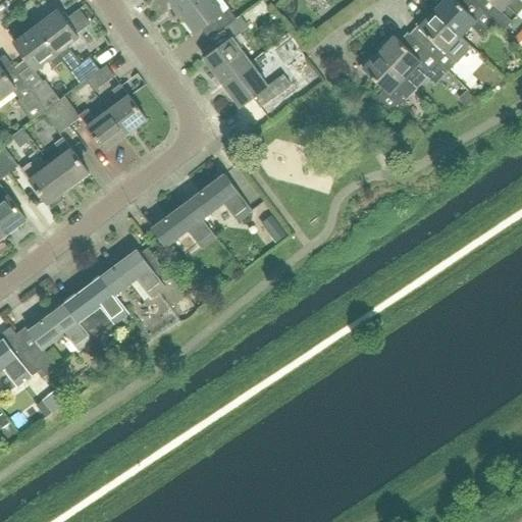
[(170,0),(179,11),(194,0),(170,0)]
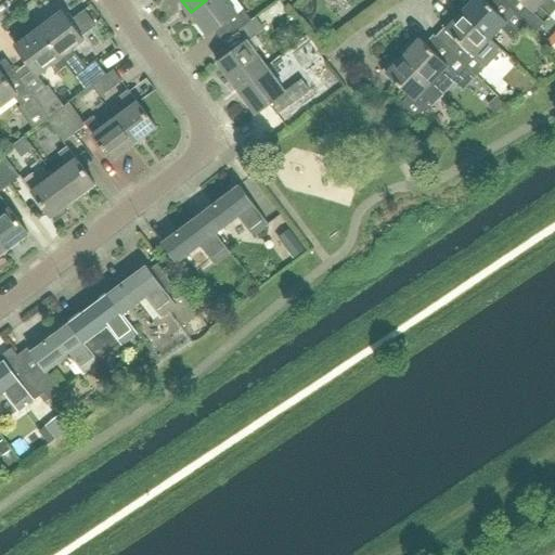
[(228,0),(206,0),(191,12),(208,36),(217,29),(224,40),(253,20),(244,9),(239,13),(228,0)]
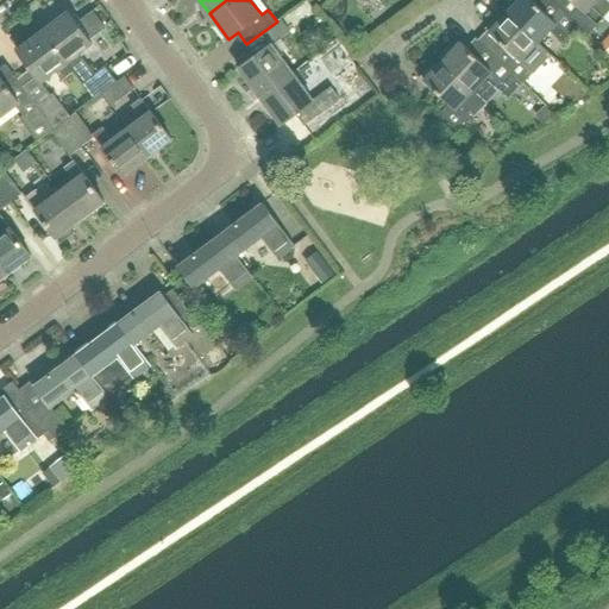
[(570,16),(553,0),(551,0),(559,7),(551,17),(533,0),(512,0),(509,2),(513,6),(507,12),(539,43),(551,31),(562,42),(578,25),(570,16)]
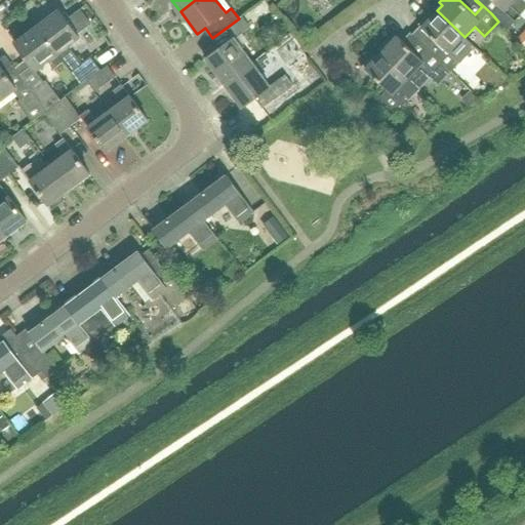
[(524,0),(493,0),(499,5),(491,13),(498,22),(507,30),(524,9),(524,0)]
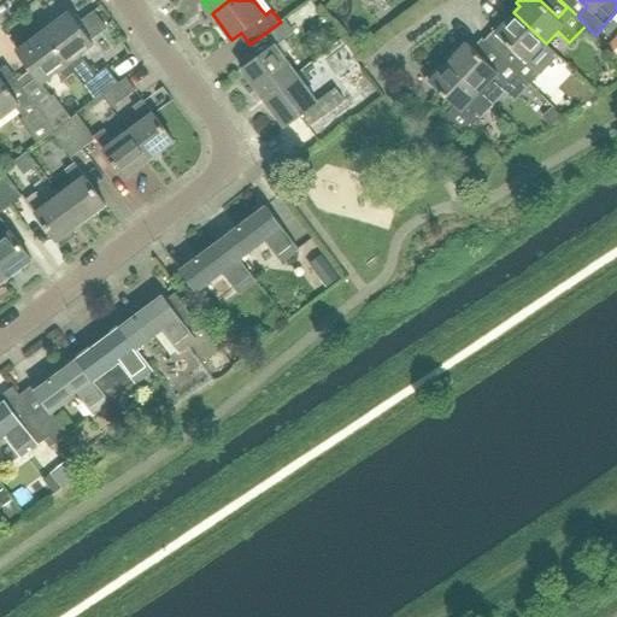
[(70,11),(43,31),(68,64),(95,100),(119,82),(107,66),(97,75),(81,54),(94,43),(70,11)]
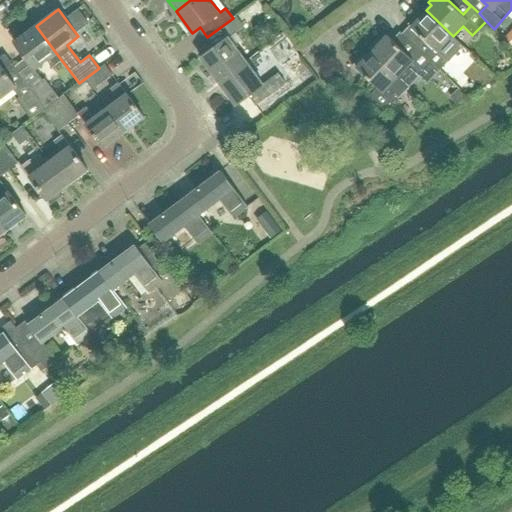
[(432,61),(431,62),(440,70),(454,55),(444,46),(453,36),(426,10),(421,15),(419,12),(408,23),(432,46),(424,54),(432,61)]
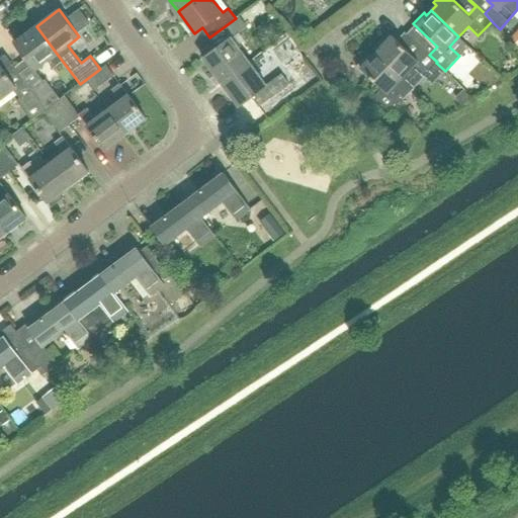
[(221,82),(249,62),(232,38),(247,26),(239,15),(236,18),(209,37),(208,38),(217,49),(203,59),(221,82)]
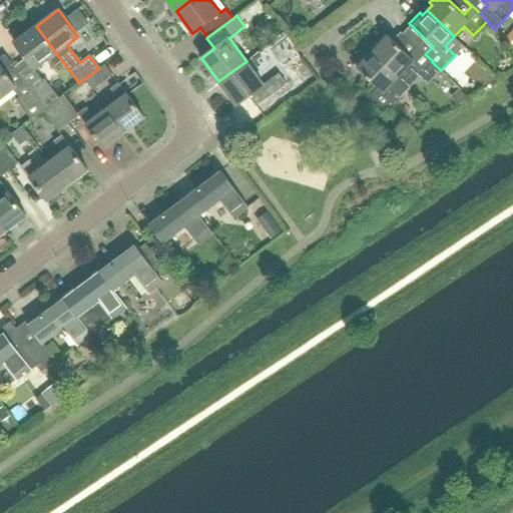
[(35,69),(56,53),(36,26),(15,42),(35,69)]
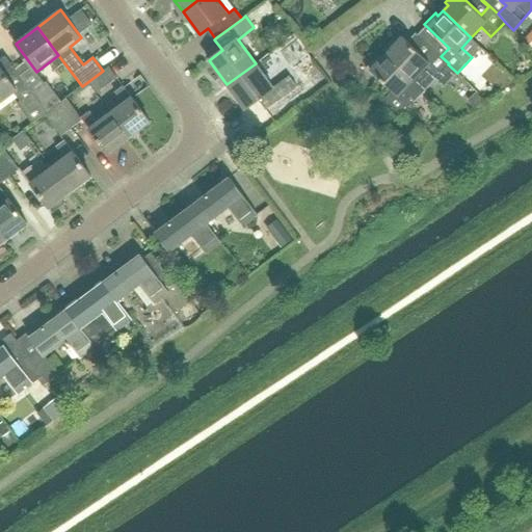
[(441,56),(418,34),(417,35),(431,49),(424,56),(399,33),(388,45),(391,48),(387,53),(425,89),(434,79),(448,64),(449,63),(441,56)]
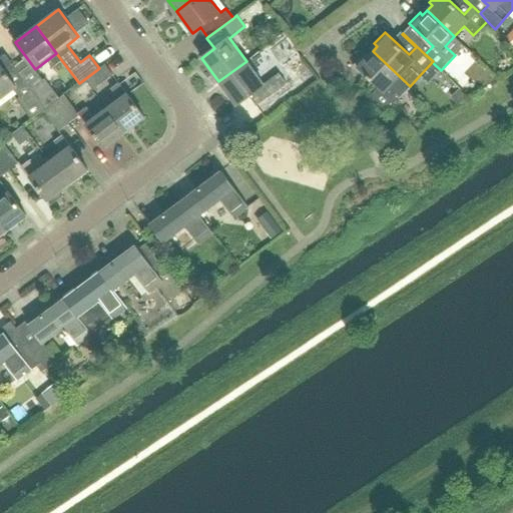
[(410,86),(373,51),(368,56),(365,53),(353,66),(363,76),(364,74),(378,87),(371,95),(371,94),(370,95),(387,111),(401,96),(410,86)]
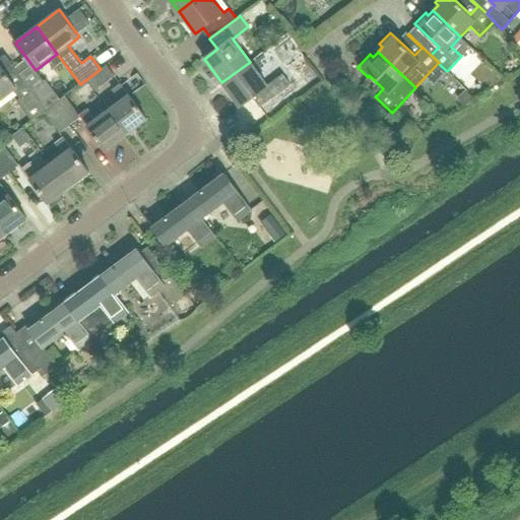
[(268,85),(250,62),(221,82),(240,107),(252,96),(260,108),(291,84),(283,74),(268,85)]
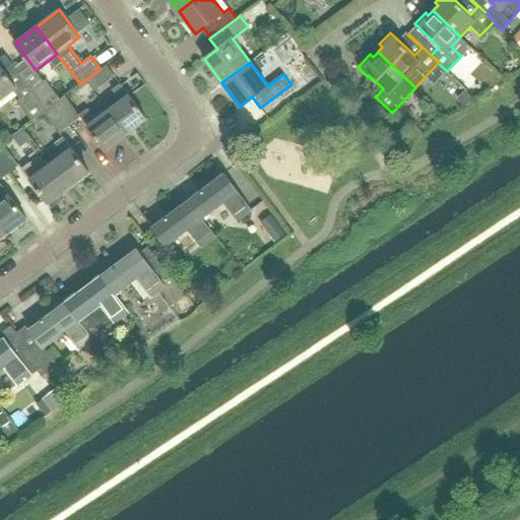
[(31,120),(47,109),(33,90),(15,68),(7,74),(0,64),(0,100),(14,89),(20,99),(17,102),(31,120)]
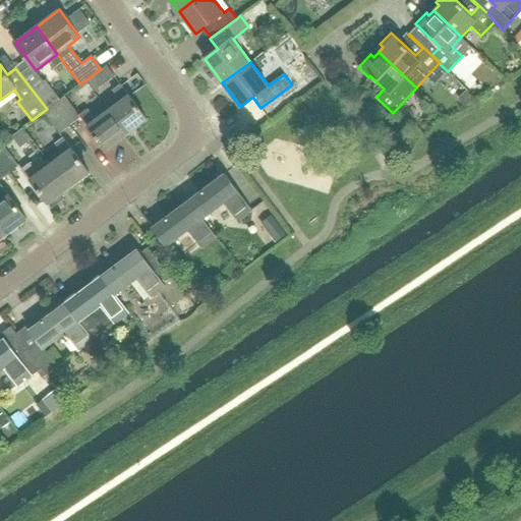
[(107,65),(87,79),(95,91),(115,75),(107,65)]
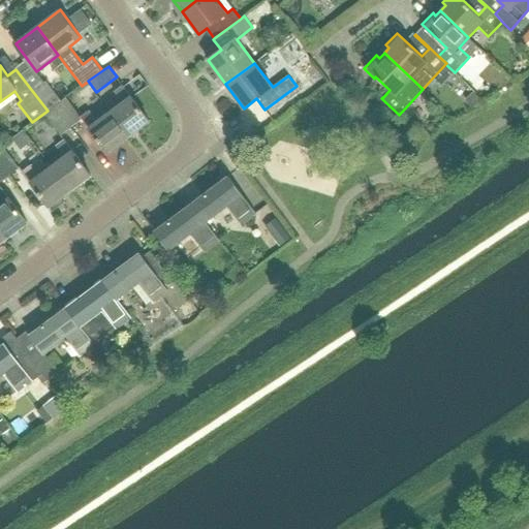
[(475,68),(469,79),(480,87),(488,76),(475,68)]
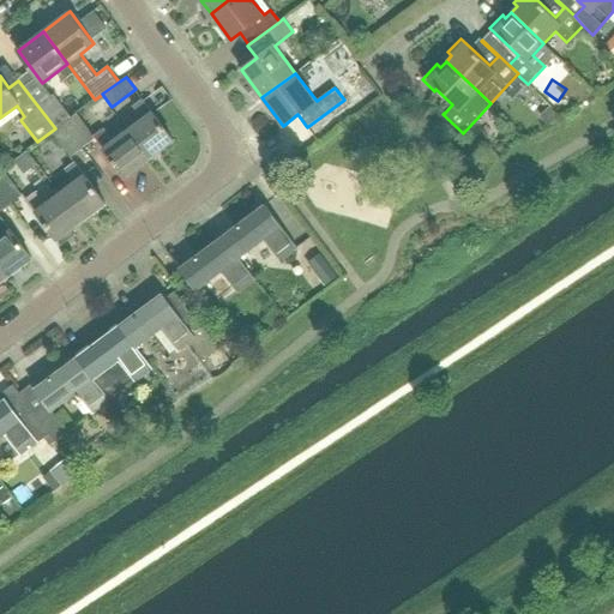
[(40,106),(38,107),(55,128),(71,116),(55,94),(40,106)]
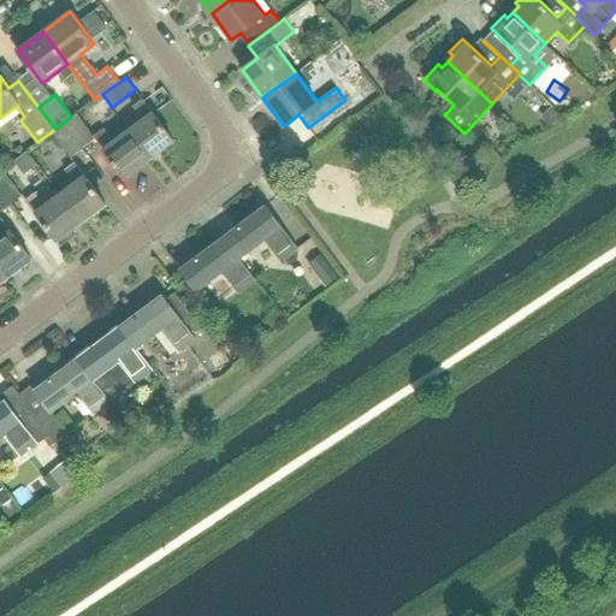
[(129,130),(149,159),(175,140),(143,99),(134,106),(143,119),(129,130)]
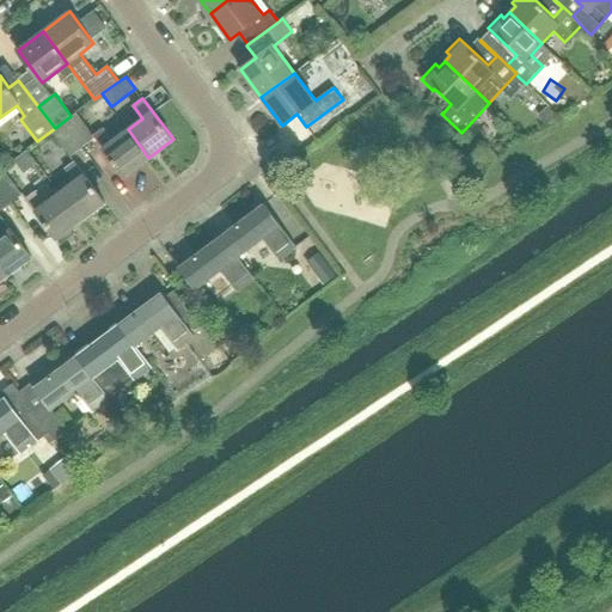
[(78,112),(65,122),(83,146),(95,138),(124,176),(148,158),(128,129),(114,141),(103,127),(95,134),(78,112)]
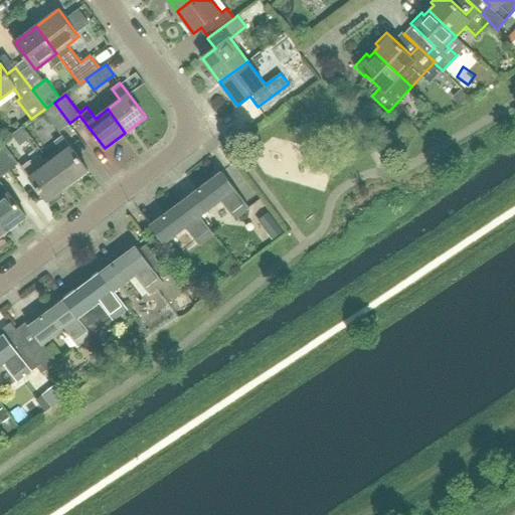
[(60,131),(69,123),(54,103),(44,111),(60,131)]
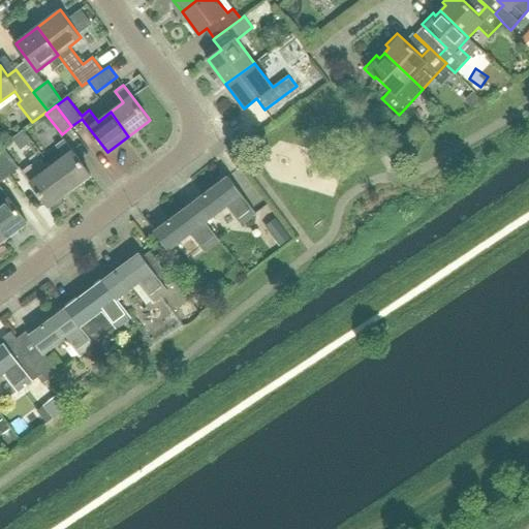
[(65,157),(52,166),(70,190),(91,175),(65,138),(56,146),(65,157)]
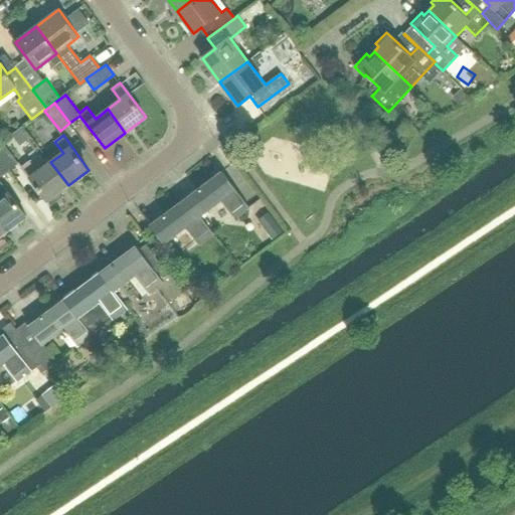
[(2,141),(0,143),(0,159),(9,171),(19,163),(2,141)]
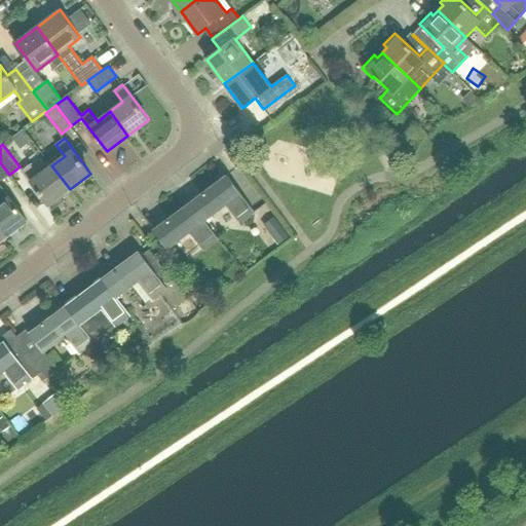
[(0,181),(9,175),(0,162),(0,181)]
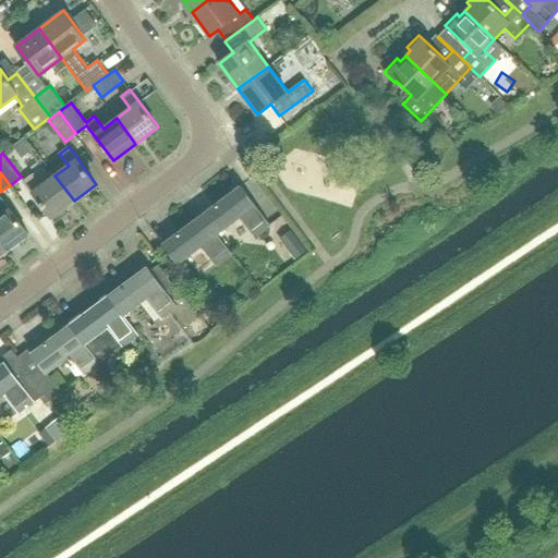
[(64,207),(74,201),(55,176),(41,185),(33,173),(24,180),(51,217),(52,217),(56,222),(69,213),(64,207)]
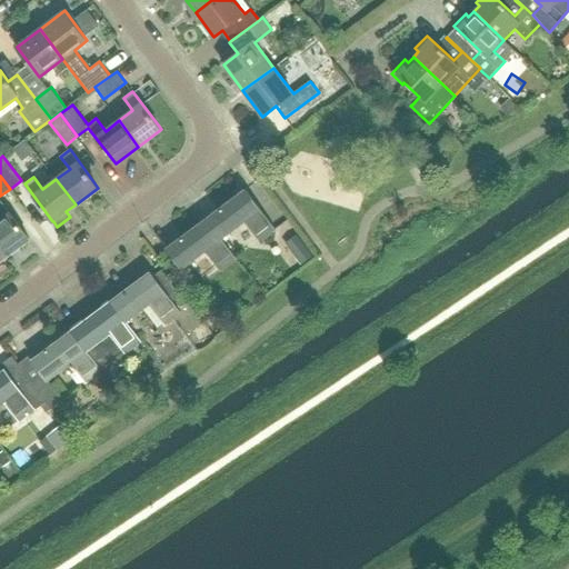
[(221,240),(222,239),(246,222),(260,241),(276,229),(246,188),(206,218),(221,240)]
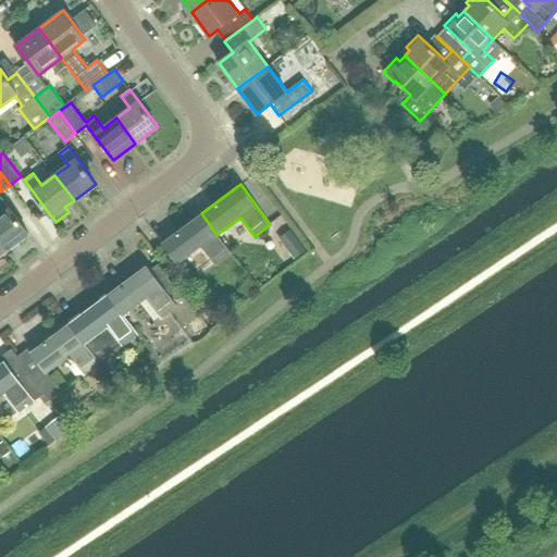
[(1,197),(0,197),(0,242),(7,250),(29,234),(1,197)]
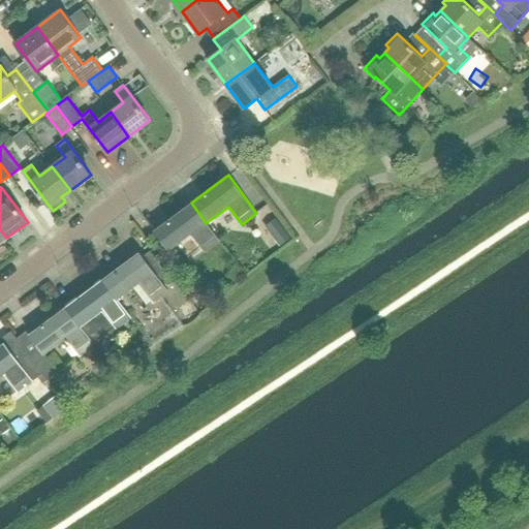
[(206,223),(191,203),(154,229),(169,250),(191,234),(205,252),(220,240),(207,222),(206,223)]
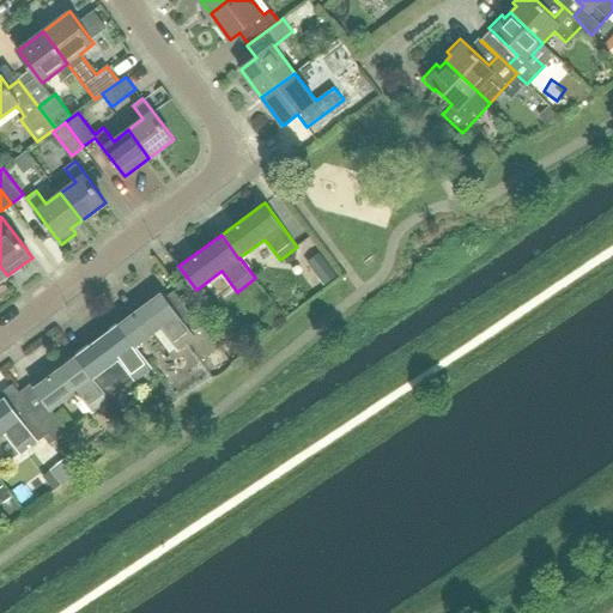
[(195,335),(187,323),(195,317),(175,290),(167,297),(162,291),(119,323),(137,346),(162,327),(177,349),(195,335)]
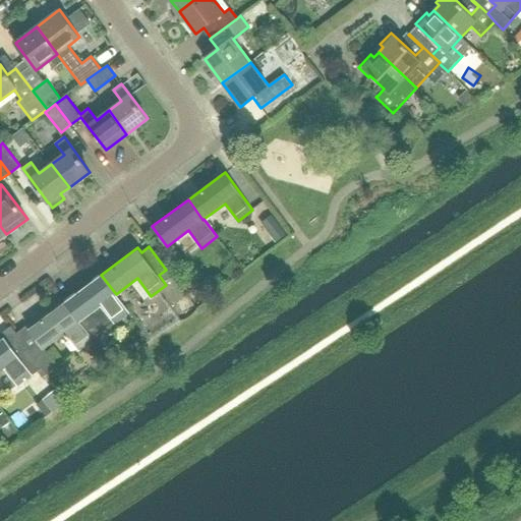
[(130,312),(116,294),(101,275),(65,302),(79,322),(80,322),(94,339),(130,312)]
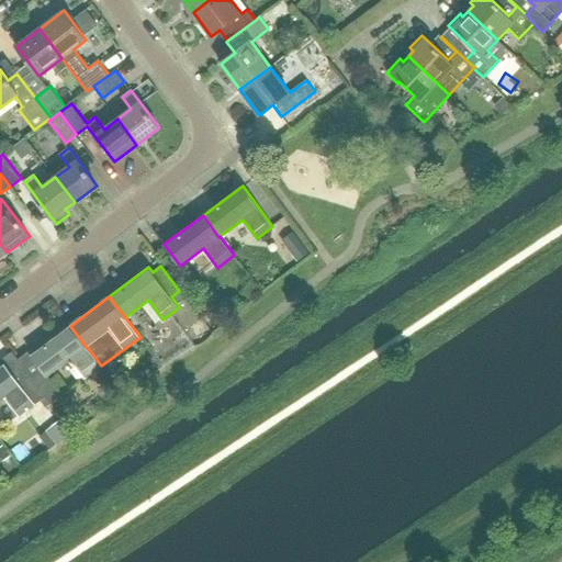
[(42,369),(31,377),(45,396),(45,397),(49,404),(62,395),(47,375),(70,359),(85,378),(101,366),(87,347),(86,347),(70,326),(31,355),(42,369)]
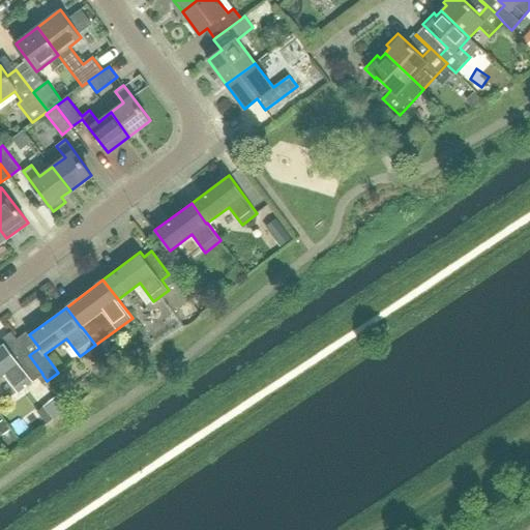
[(4,343),(0,345),(0,377),(4,375),(19,392),(42,375),(42,374),(29,355),(25,348),(15,356),(4,343)]
